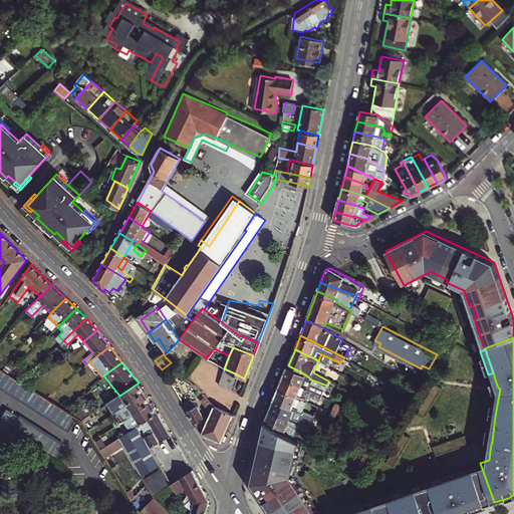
[(288,365),(283,377),(323,395),(326,389),(332,392),(335,384),(329,381),(327,386),(311,379),(305,374),(288,365)]
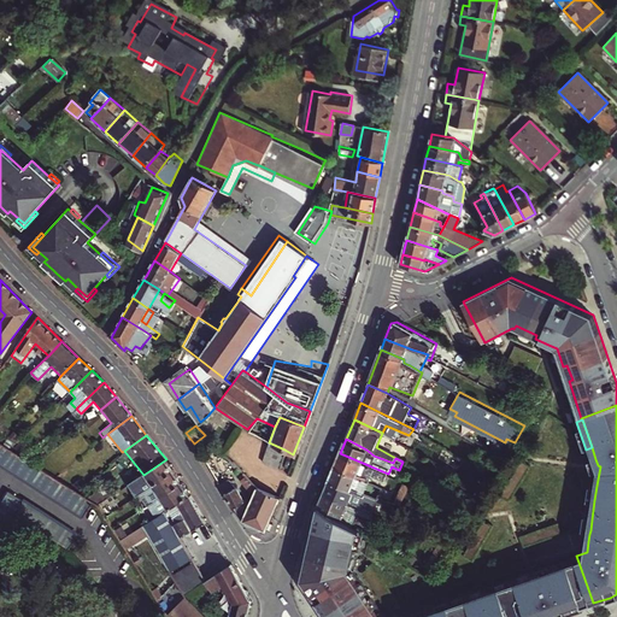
[(277,466),(285,450),(269,442),(264,440),(258,458),(277,466)]
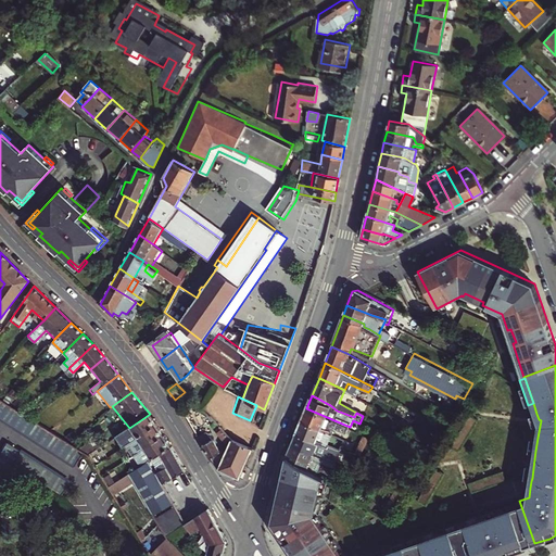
[(0,399),(0,416),(74,464),(83,451),(0,399)]
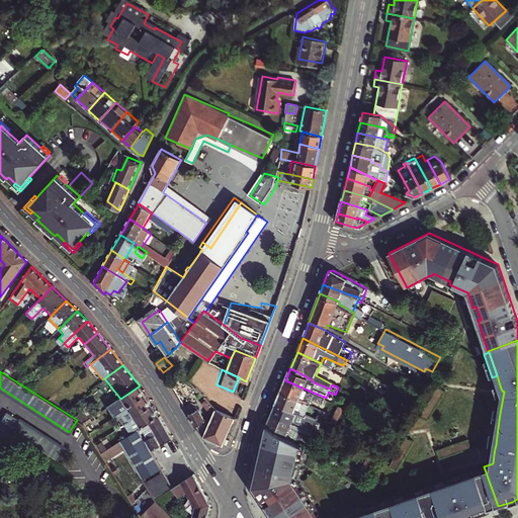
[(285,380),(281,392),(321,408),(326,398),(285,380)]
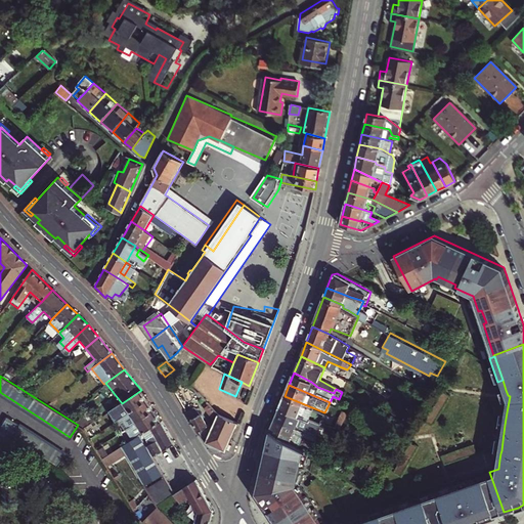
[(148,401),(141,390),(122,403),(114,407),(121,419),(148,401)]
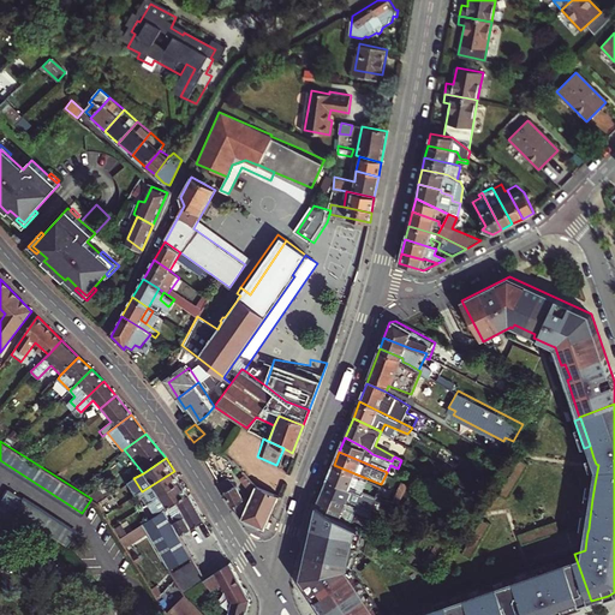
[(520,461),(500,495),(507,500),(527,466),(520,461)]
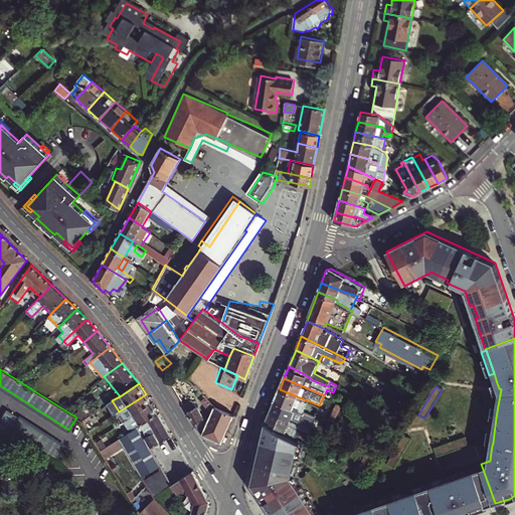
[(319,405),(280,389),(275,401),(305,413),(305,411),(308,406),(318,410),(316,415),(320,417),(324,407),(319,405)]
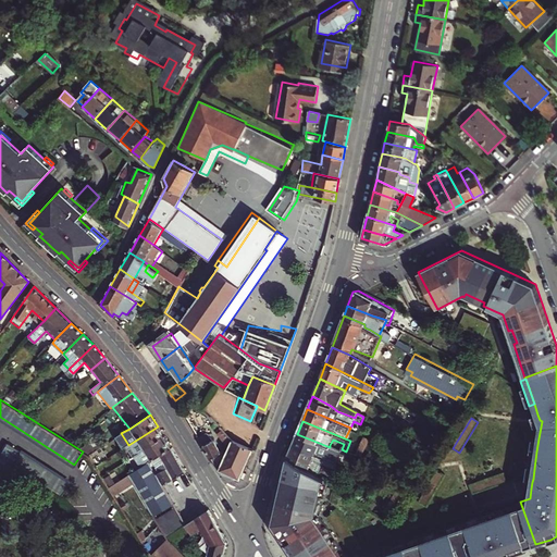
[(164,436),(158,426),(128,445),(124,447),(126,450),(131,447),(136,455),(164,436)]
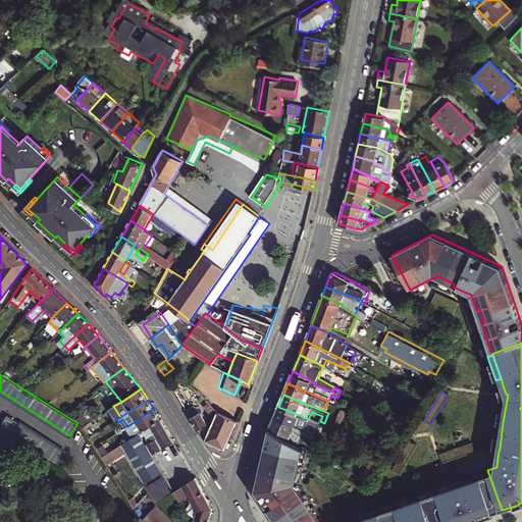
[(193,407),(186,411),(196,427),(204,438),(225,449),(236,421),(218,412),(205,400),(203,402),(204,404),(204,406),(216,416),(212,424),(205,421),(199,411),(196,412),(193,407)]
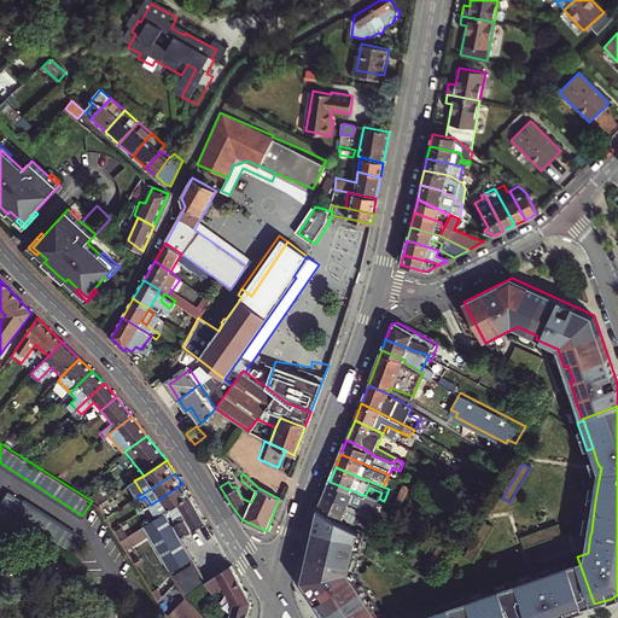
[(488,488),(495,477),(489,473),(482,484),(483,485),(488,488)]
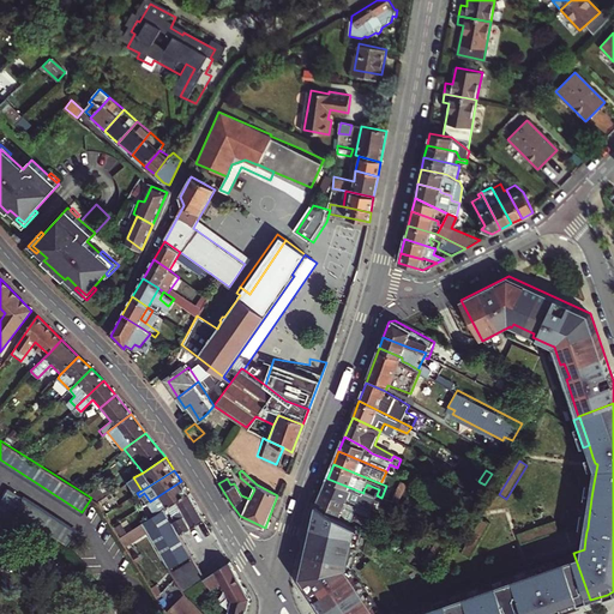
[(363,493),(327,479),(324,489),(348,500),(349,500),(359,504),(371,510),(377,495),(363,491),(363,493)]
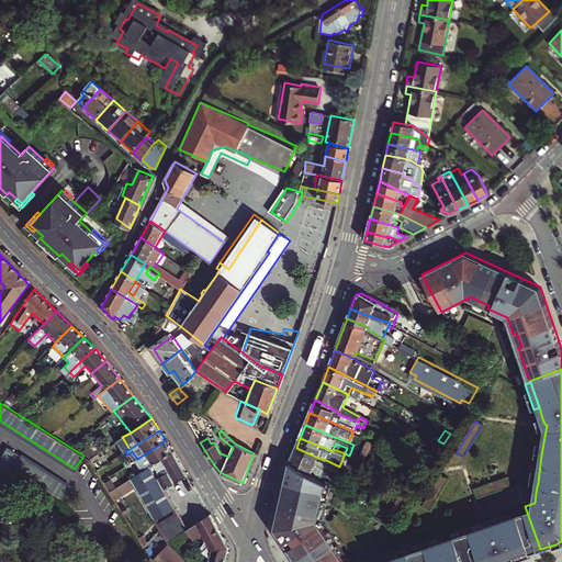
[(175,452),(166,440),(137,459),(133,461),(139,472),(149,467),(175,452)]
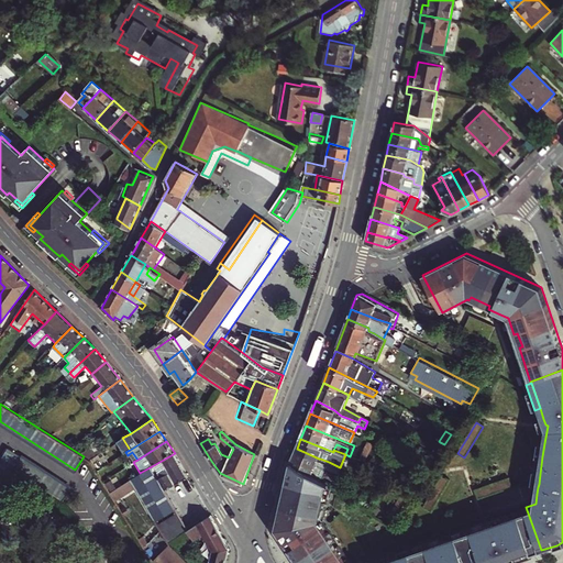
[(435,460),(444,444),(440,442),(431,456),(435,460)]
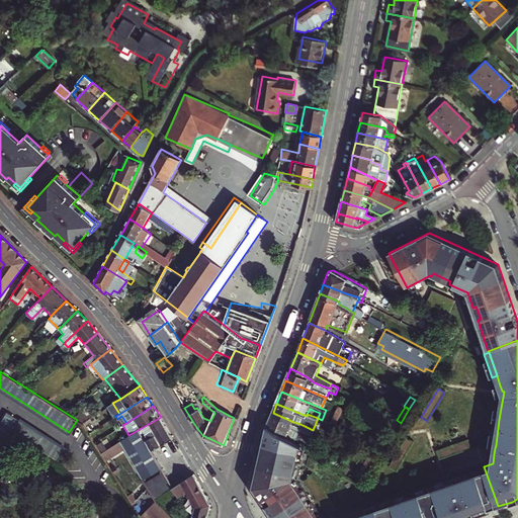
[(323,420),(327,421),(330,412),(326,410),(322,420),(323,420)]
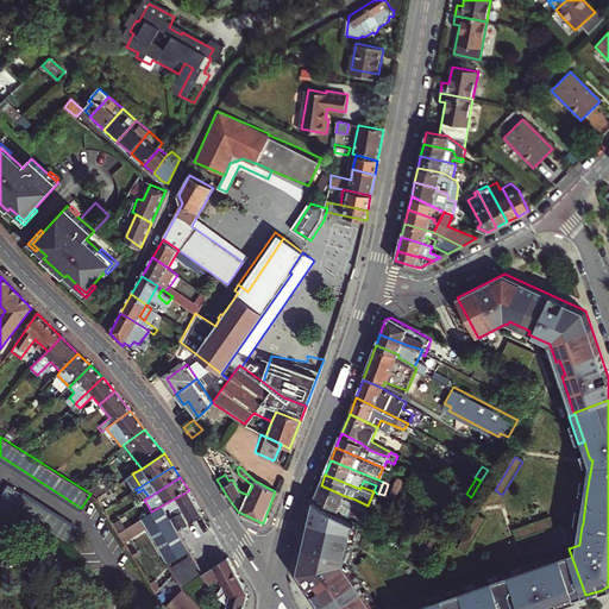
[(76,527),(8,484),(0,496),(0,525),(2,526),(14,507),(68,540),(76,527)]
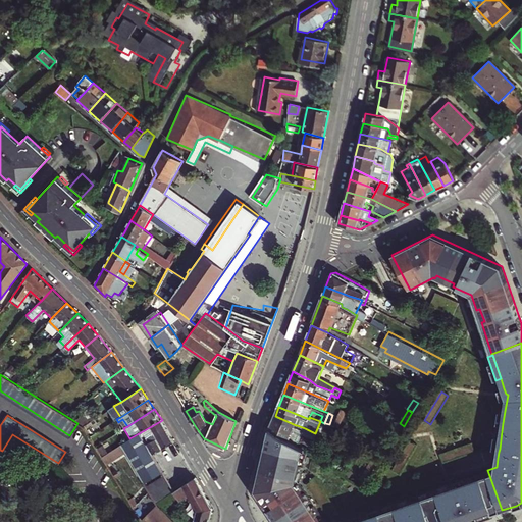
[(296,425),(275,416),(270,429),(298,445),(303,435),(305,428),(297,425),(296,425)]
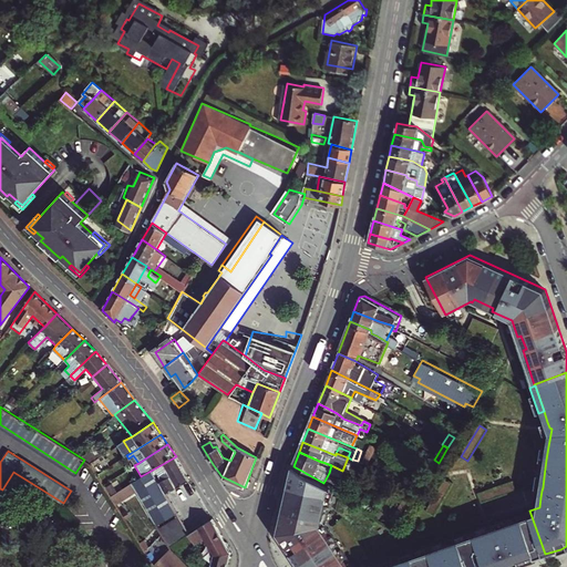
[(189,478),(176,456),(151,471),(165,492),(189,478)]
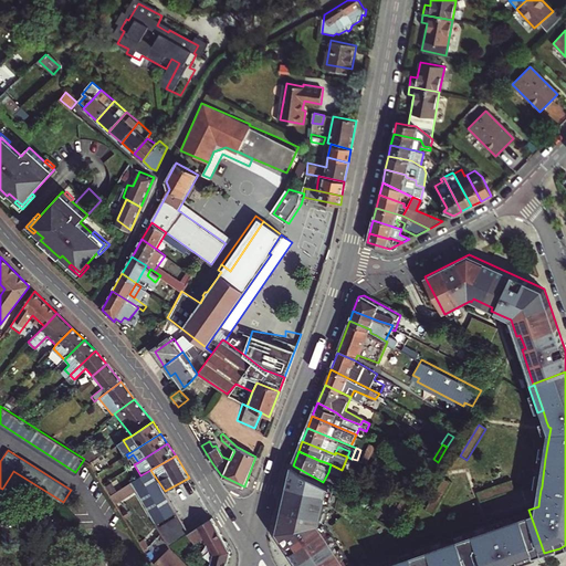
[(352,459),(347,457),(342,470),(347,473),(353,459),(352,459)]
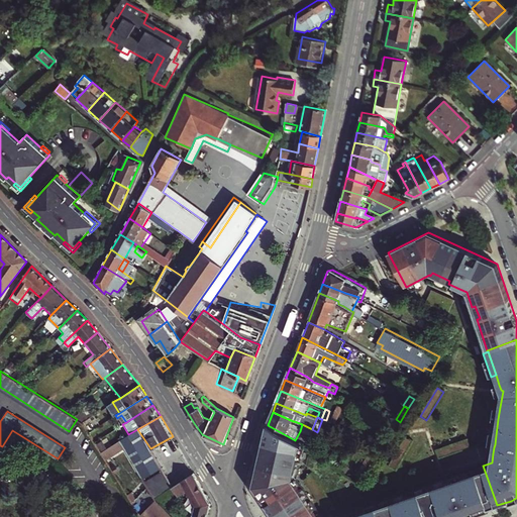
[(302,424),(300,431),(310,436),(312,429),(302,424)]
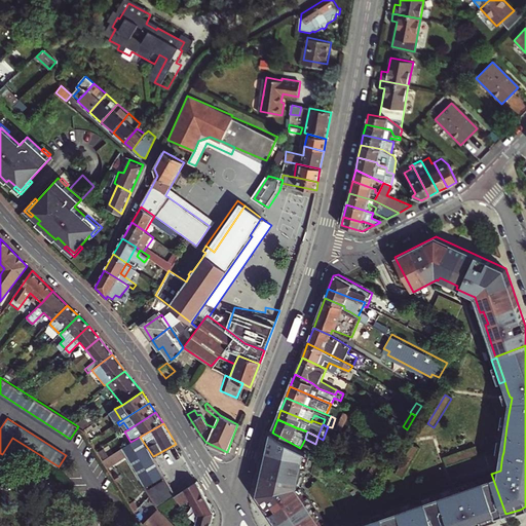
[(324,525),(300,490),(308,452),(300,448),(272,433),(259,496),(278,525),(324,525)]
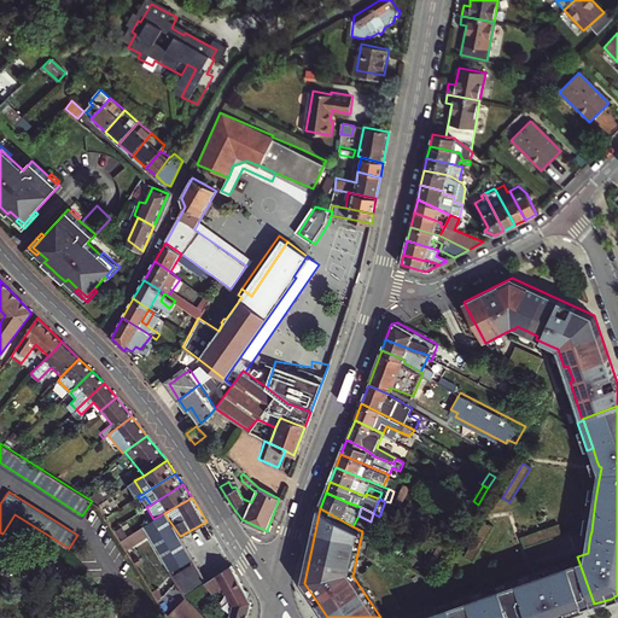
[(180,536),(164,513),(153,519),(141,526),(175,581),(185,595),(205,582),(208,581),(180,536)]
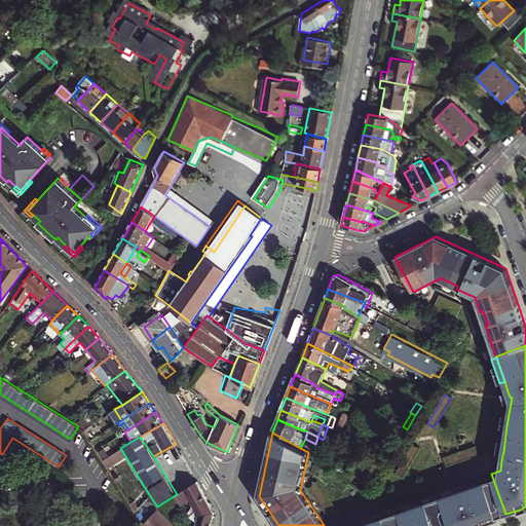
[(413,446),(396,475),(403,479),(419,450),(413,446)]
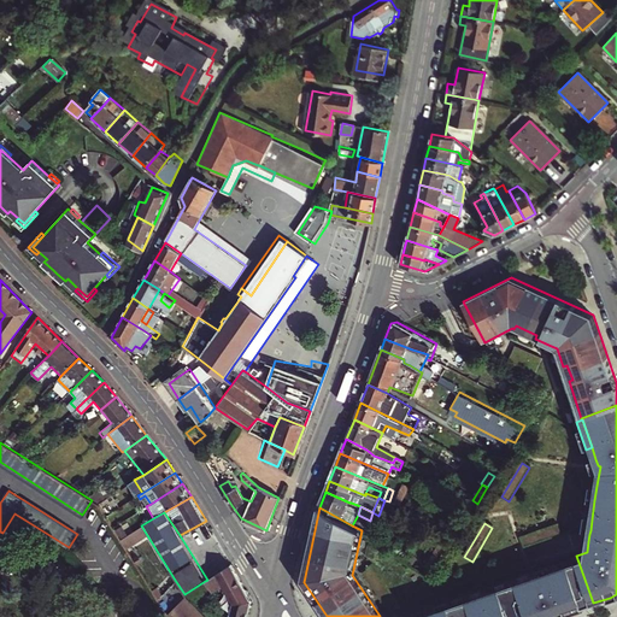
[(546,528),(522,536),(524,545),(562,532),(559,523),(546,528)]
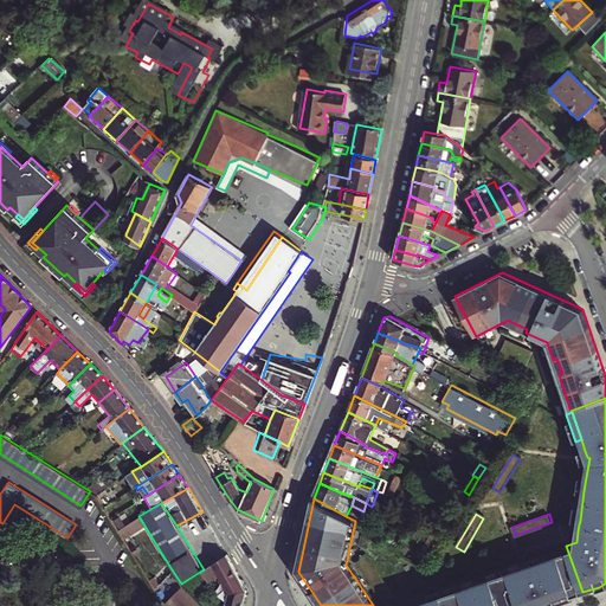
[(440,539),(430,534),(418,555),(429,562),(437,549),(434,548),(440,539)]
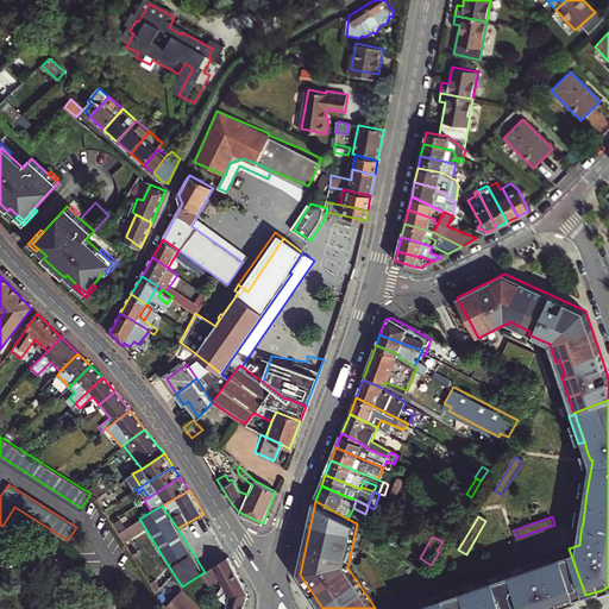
[(388,544),(401,551),(405,545),(391,538),(388,544)]
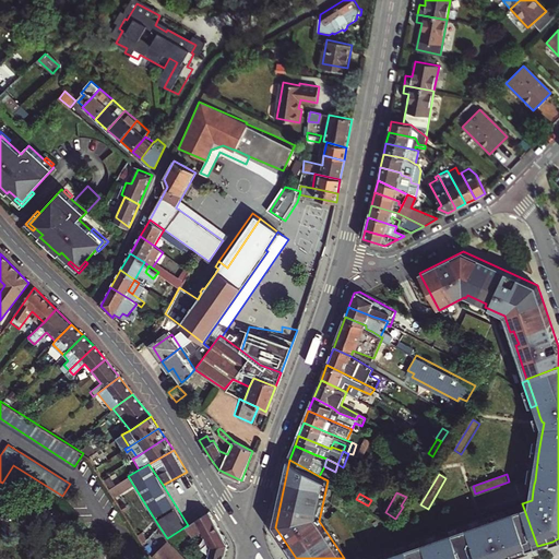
[(368,506),(377,512),(380,504),(371,500),(368,506)]
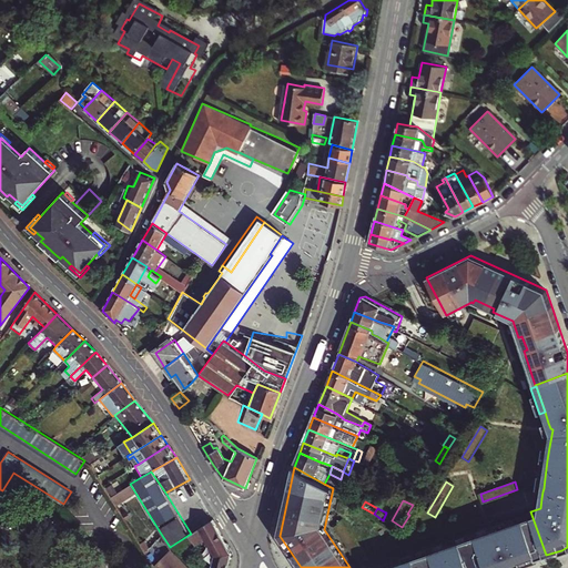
[(490,526),(374,566),(374,567),(508,567),(521,564),(538,558),(546,555),(530,511),(525,514),(490,526)]
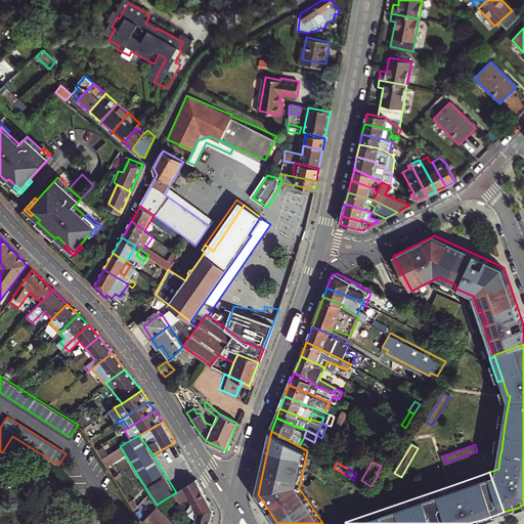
[(197,479),(176,492),(174,493),(178,500),(179,503),(190,495),(197,505),(192,507),(200,511),(211,505),(197,479)]
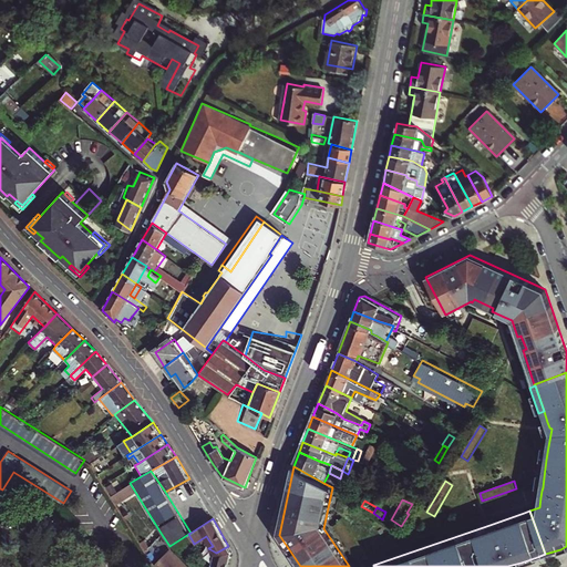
[(154,565),(155,566),(204,566),(196,562),(192,566),(191,566),(175,553),(172,549),(169,546),(161,533),(145,550),(154,565)]
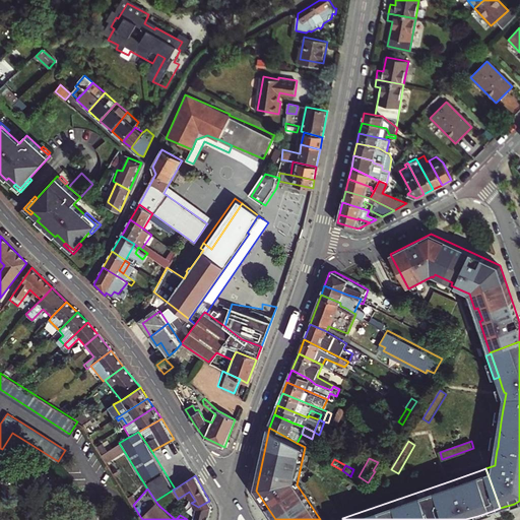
[(173,490),(155,501),(157,504),(160,507),(177,497),(173,490)]
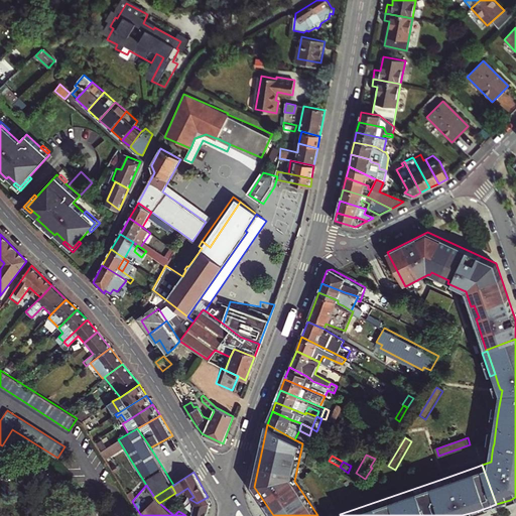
[(197,503),(189,499),(185,506),(190,509),(185,515),(207,515),(211,502),(208,497),(197,503)]
